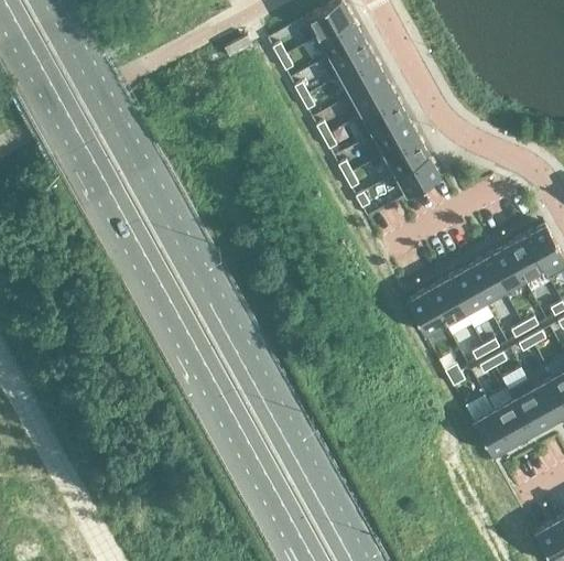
[(318,38),(351,19),(340,0),(337,0),(306,18),(302,20),(313,41),(318,38)]
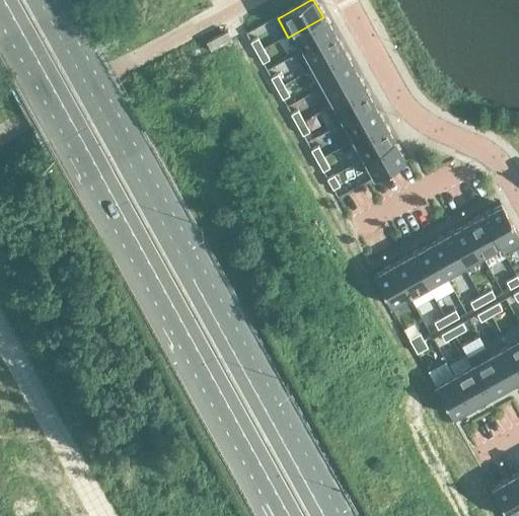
[(302,53),(334,35),(323,17),(293,34),(288,38),(298,55),(302,53)]
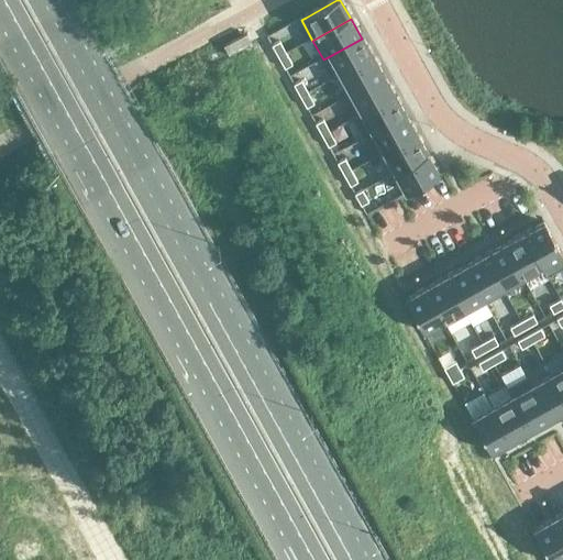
[(252,46),(246,36),(223,50),(229,58),(252,46)]
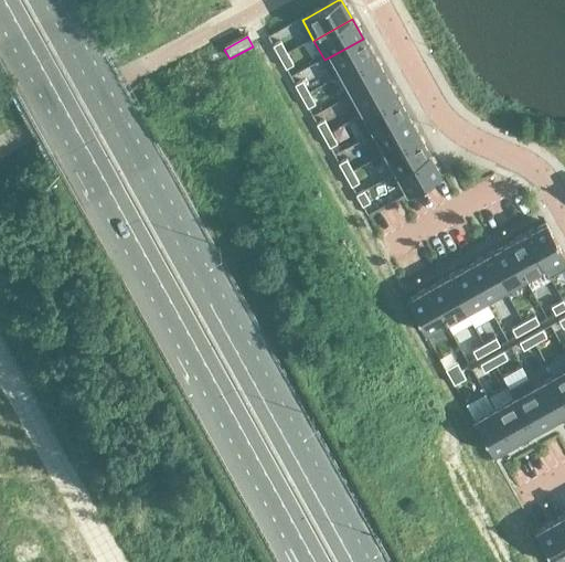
[(341,77),(374,59),(363,39),(329,57),(324,60),(320,62),(332,83),(341,78),(341,77)]
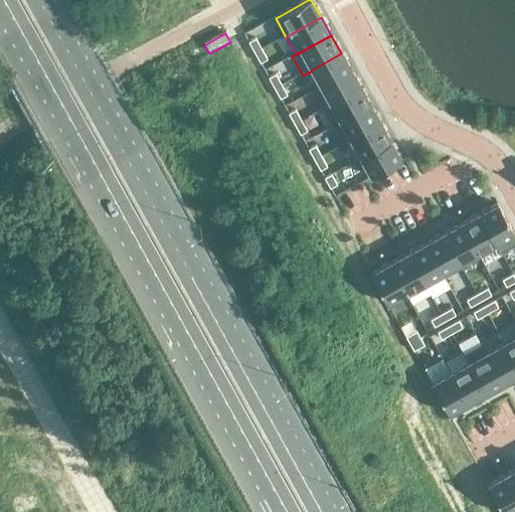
[(255,40),(248,44),(254,54),(262,50),(255,40)]
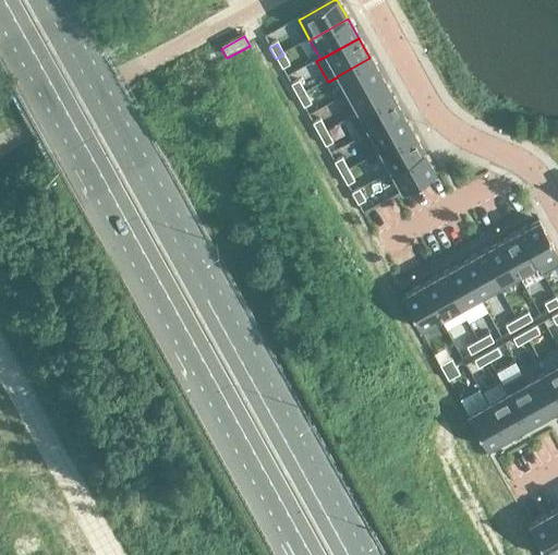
[(290,67),(283,55),(276,59),(282,71),(290,67)]
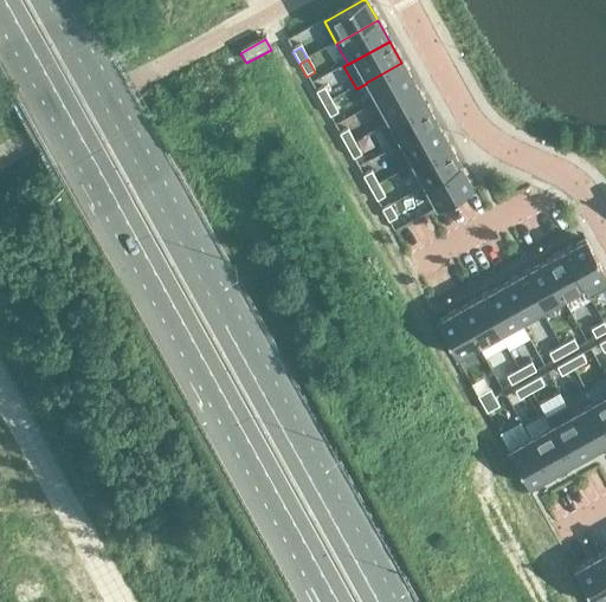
[(376,104),(413,84),(401,63),(366,83),(366,84),(374,99),(376,104)]
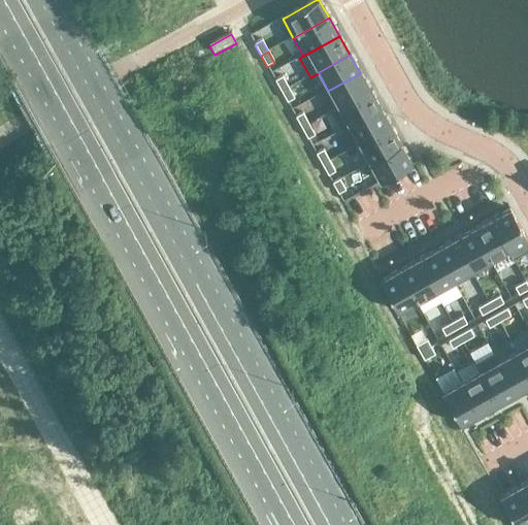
[(338,109),(370,91),(360,73),(328,91),(338,108),(338,109)]
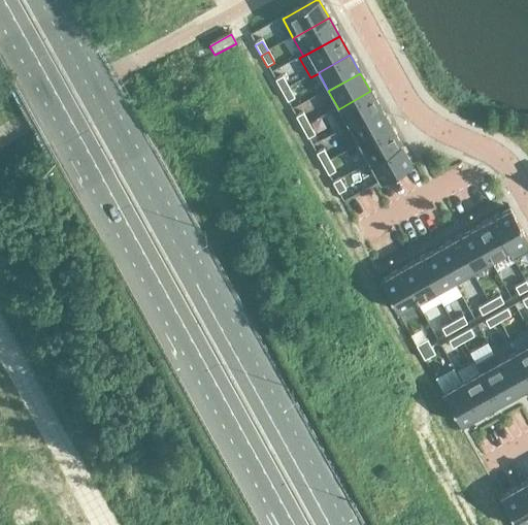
[(283,78),(275,81),(282,93),(289,89),(283,78)]
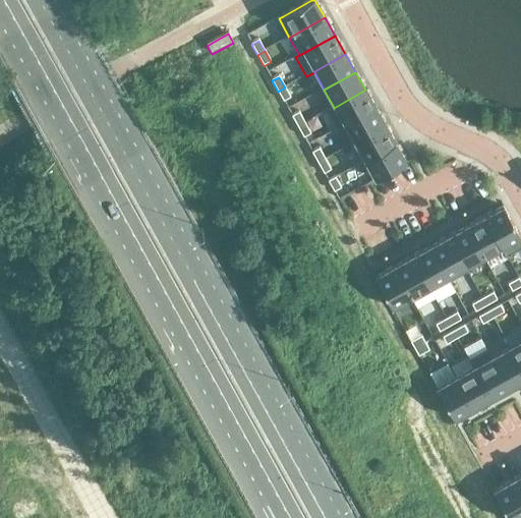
[(290,99),(285,88),(278,92),(283,102),(290,99)]
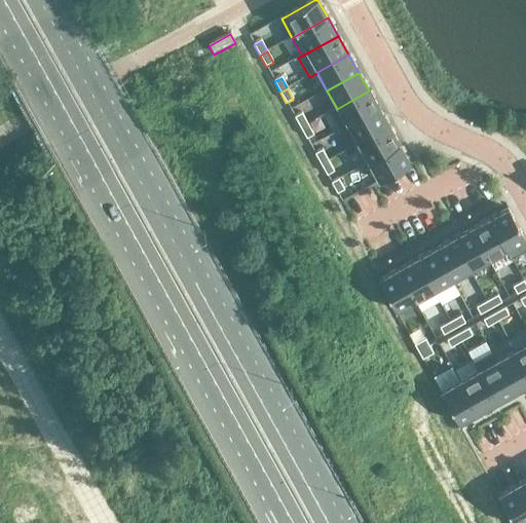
[(347,126),(379,109),(369,90),(337,109),(337,108),(329,112),(339,133),(343,129),(347,126)]
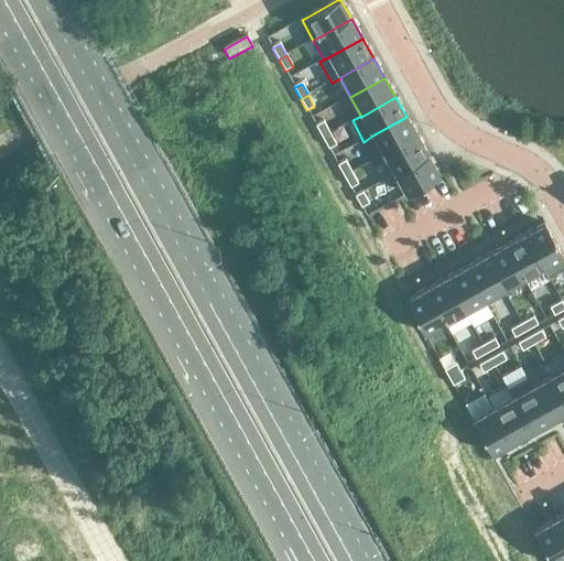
[(383,155),(418,137),(407,117),(372,136),(368,139),(379,159),(384,157),(383,155)]
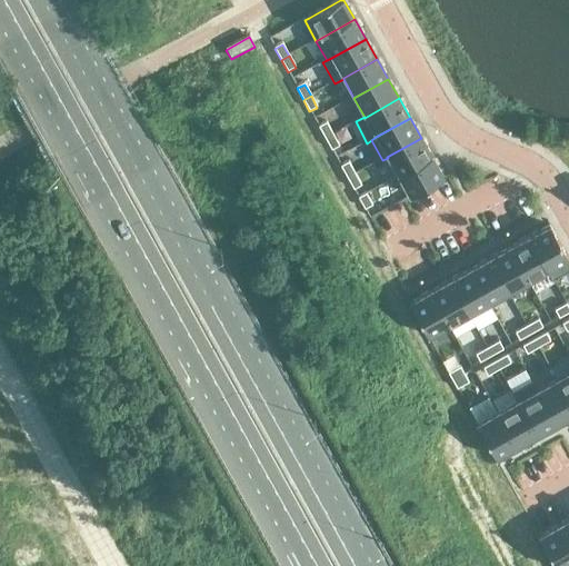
[(327,123),(319,128),(325,140),(332,136),(327,123)]
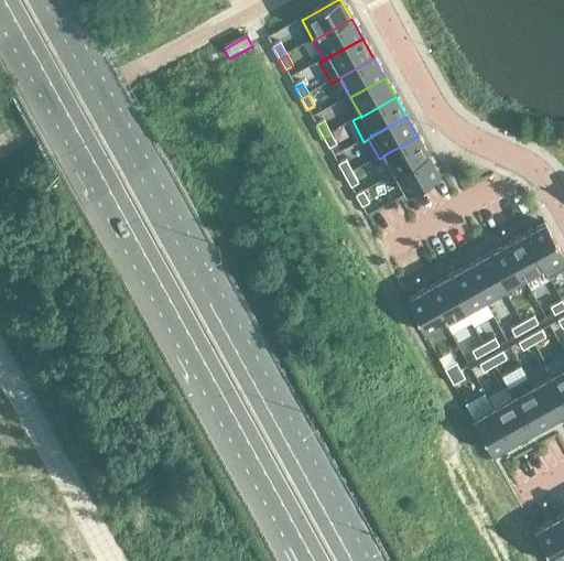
[(336,146),(329,135),(322,139),(328,150),(336,146)]
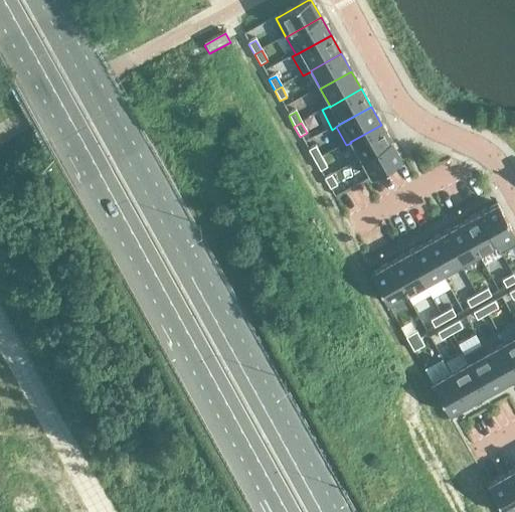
[(360,160),(391,143),(381,125),(350,142),(351,143),(360,160)]
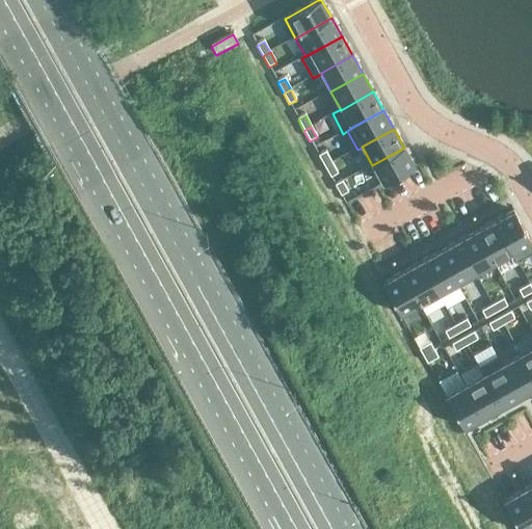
[(415,166),(404,148),(372,165),(382,185),(415,166)]
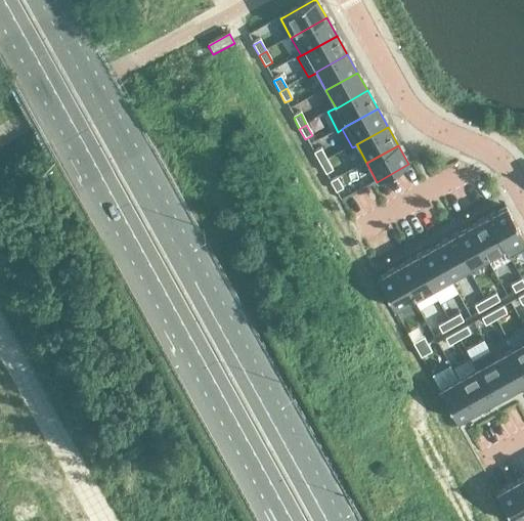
[(320,150),(313,155),(319,165),(326,161),(320,150)]
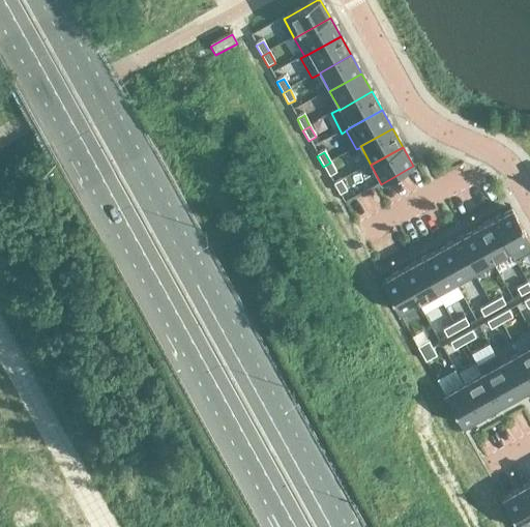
[(336,174),(330,163),(323,167),(329,178),(336,174)]
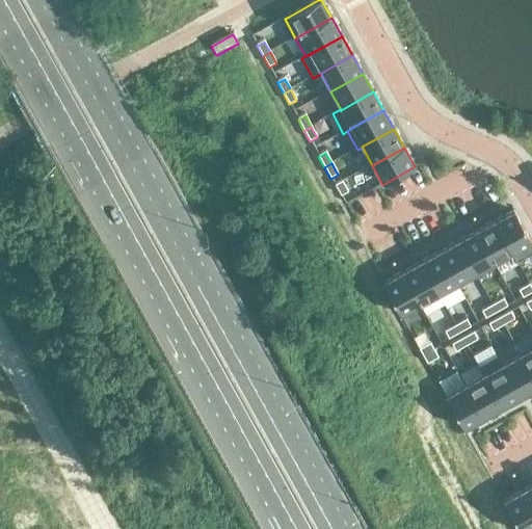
[(342,182),(335,186),(341,196),(348,193),(342,182)]
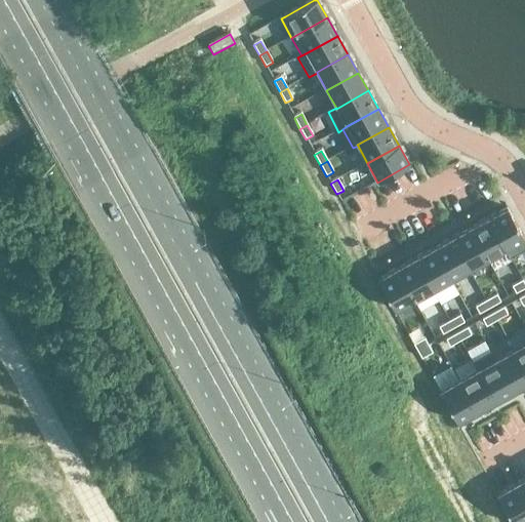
[(507,209),(488,219),(506,251),(505,251),(510,261),(524,251),(524,241),(507,209)]
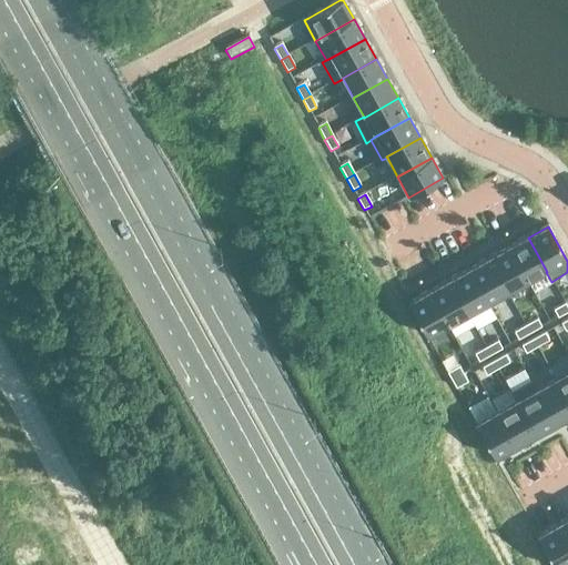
[(528,238),(508,249),(527,283),(546,272),(547,272),(528,238)]
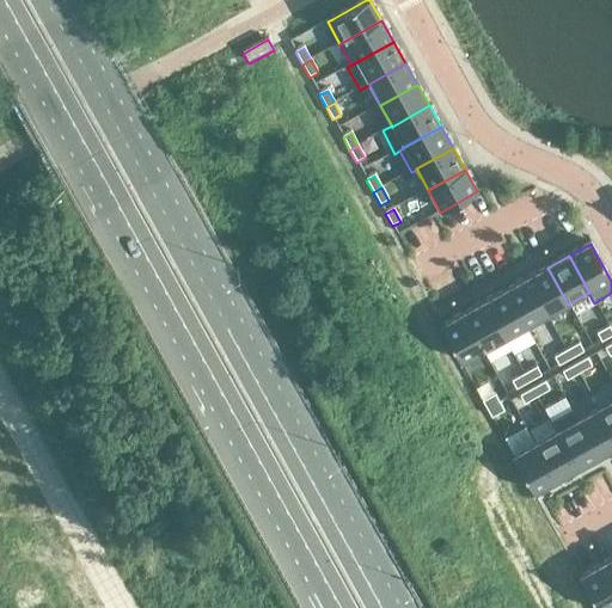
[(548,268),(526,280),(546,317),(568,305),(548,268)]
